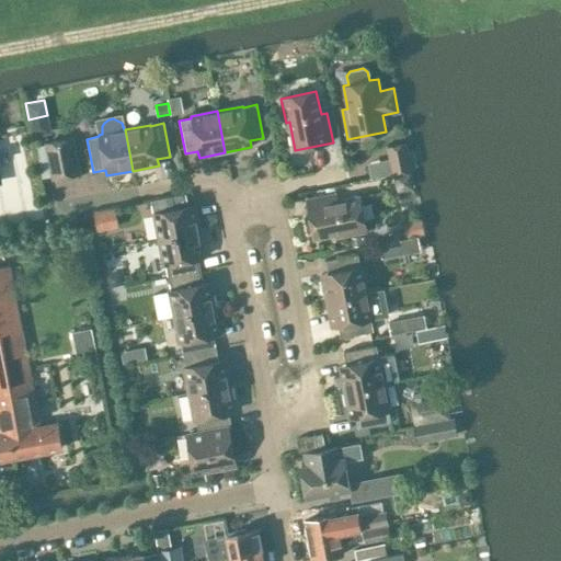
[(82,172),(73,136),(45,141),(46,145),(34,147),(41,179),(52,175),(52,179),(82,172)]
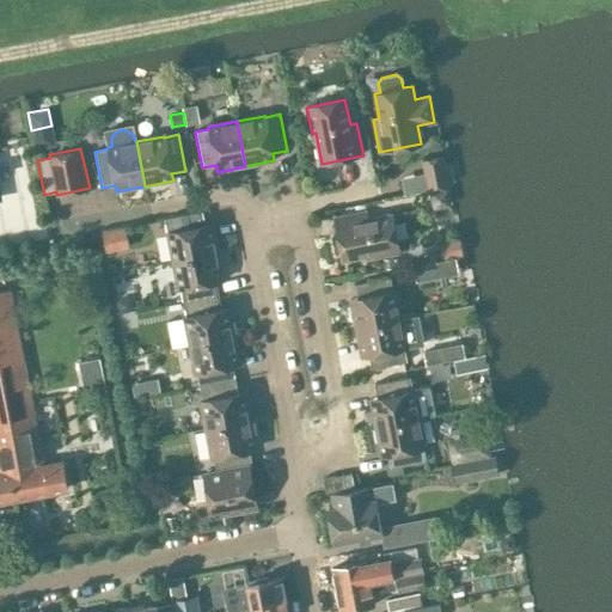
[(439,153),(420,157),(426,185),(445,181),(439,153)]
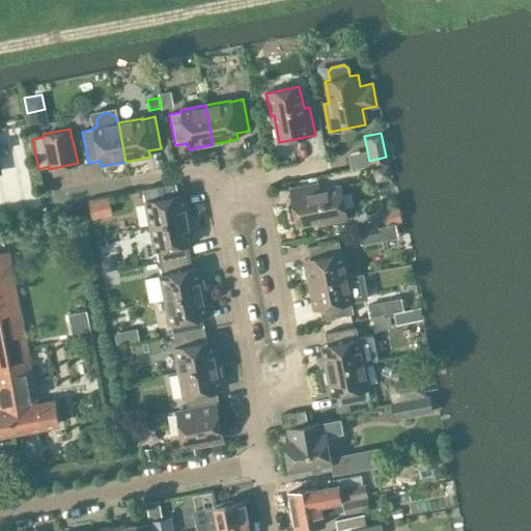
[(149,226),(189,219),(184,195),(178,196),(176,184),(144,190),(147,202),(145,202),(149,226)]
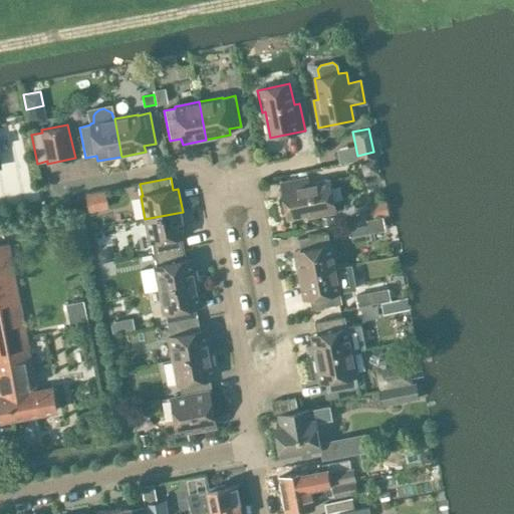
[(308,185),(307,179),(281,184),(287,219),(313,214),(314,217),(335,213),(333,201),(343,199),(340,186),(330,188),(329,180),(308,185)]
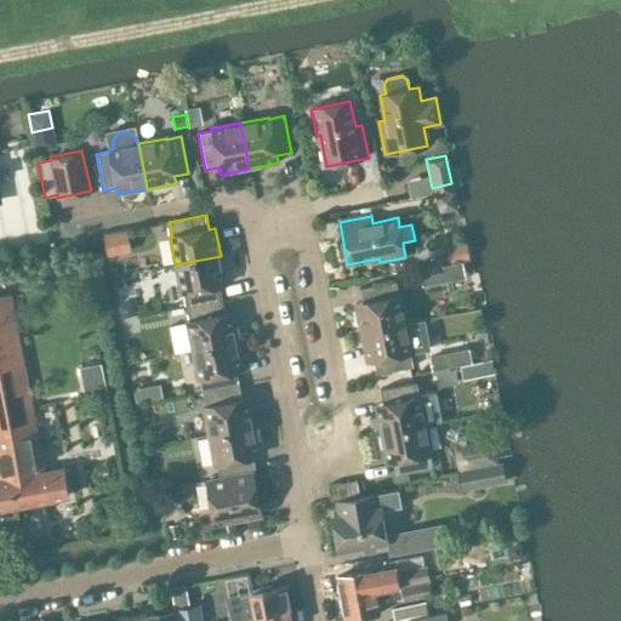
[(112,229),(103,232),(106,244),(108,254),(119,251),(115,229),(112,229)]
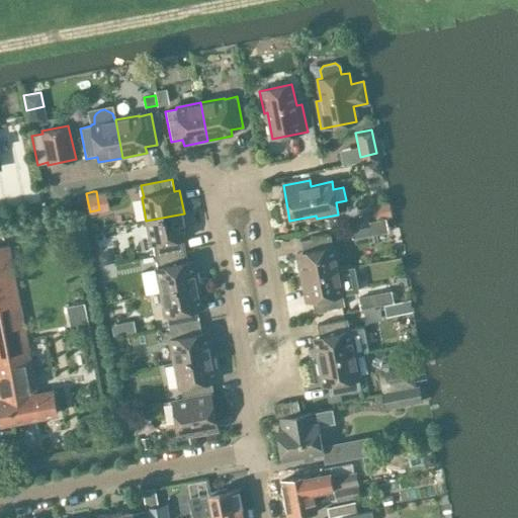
[(389,201),(377,204),(380,219),(392,217),(389,201)]
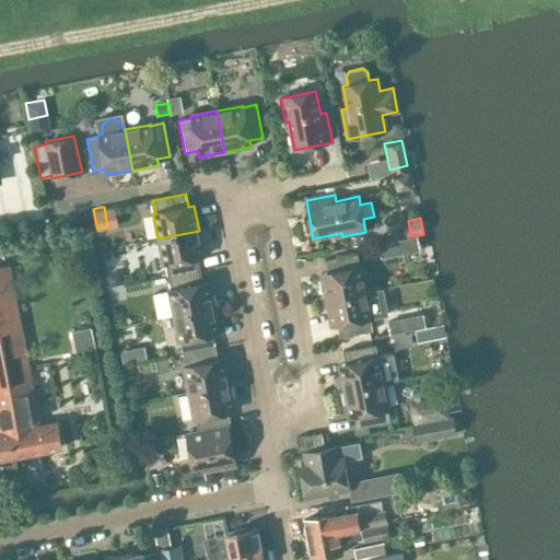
[(165,266),(167,278),(201,271),(198,258),(205,257),(199,231),(158,238),(163,266),(165,266)]
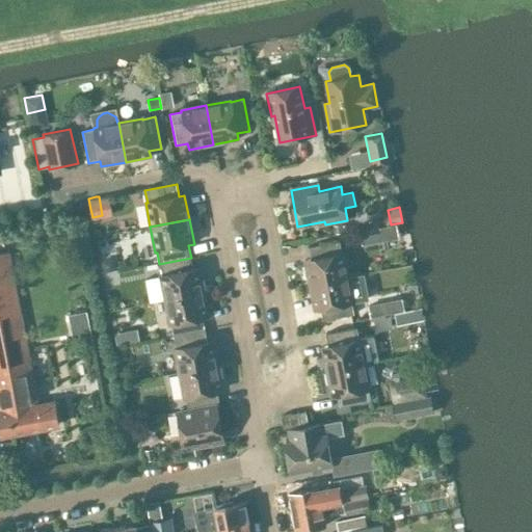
[(342,225),(335,228),(336,234),(343,233),(342,225)]
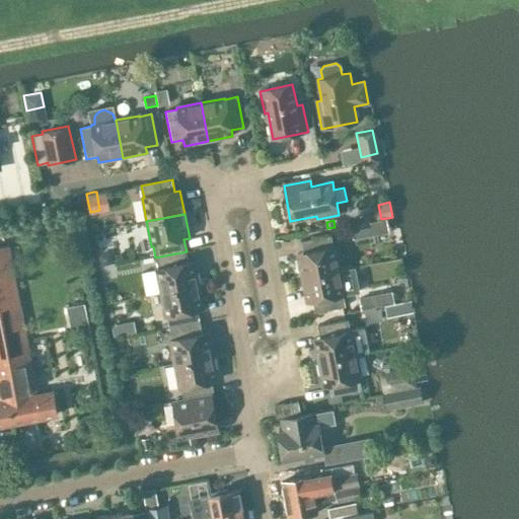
[(374,221),(351,225),(354,238),(376,234),(374,221)]
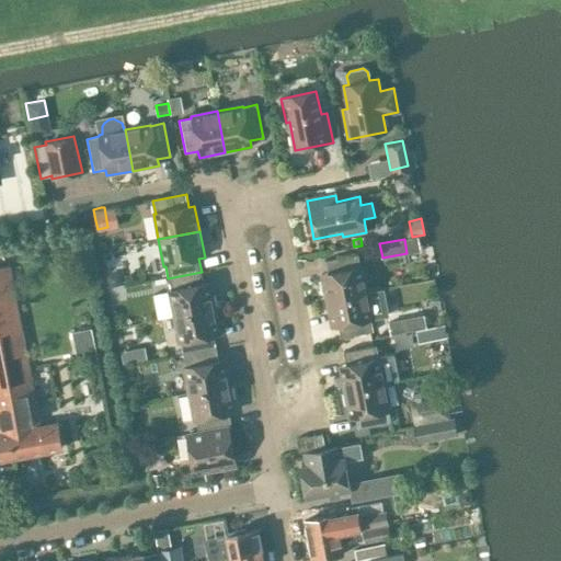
[(328,274),(321,275),(327,301),(367,293),(363,266),(361,267),(357,254),(325,261),(328,274)]
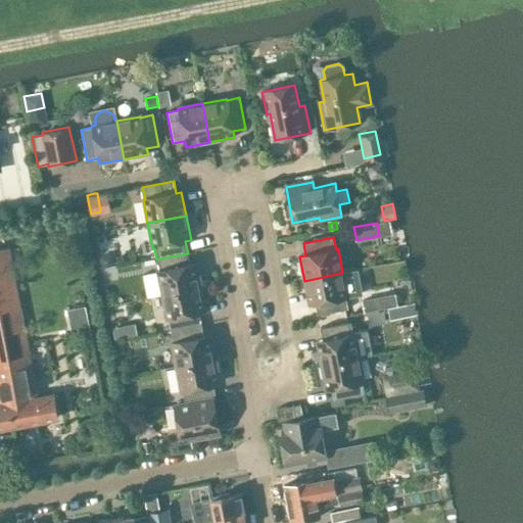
[(38,399),(9,248),(0,249),(0,424),(1,429),(57,418),(53,396),(38,399)]
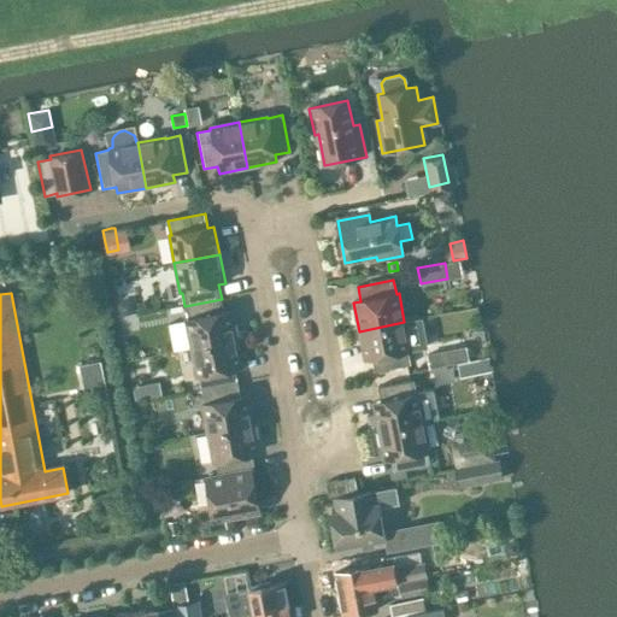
[(186,322),(191,348),(236,340),(231,311),(224,313),(222,299),(184,306),(187,321),(186,322)]
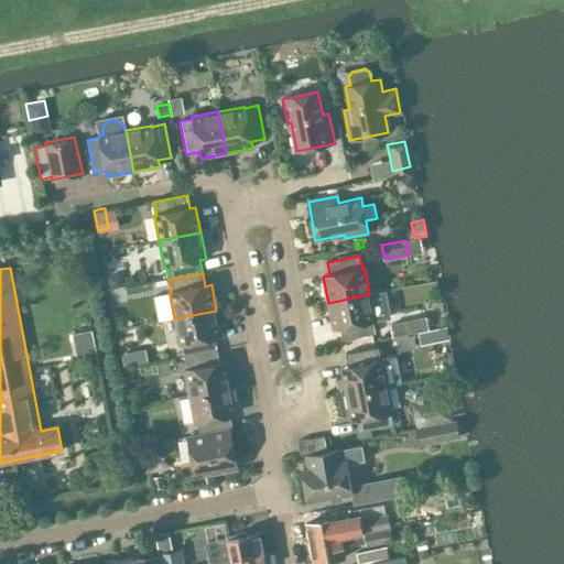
[(115,275),(108,277),(110,289),(122,286),(121,280),(115,275)]
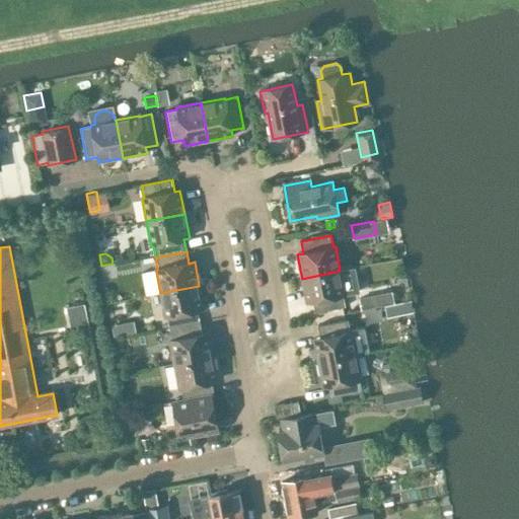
[(340,271),(302,279),(307,302),(313,301),(315,313),(346,307),(345,300),(352,299),(351,294),(354,293),(358,286),(354,268),(340,271)]
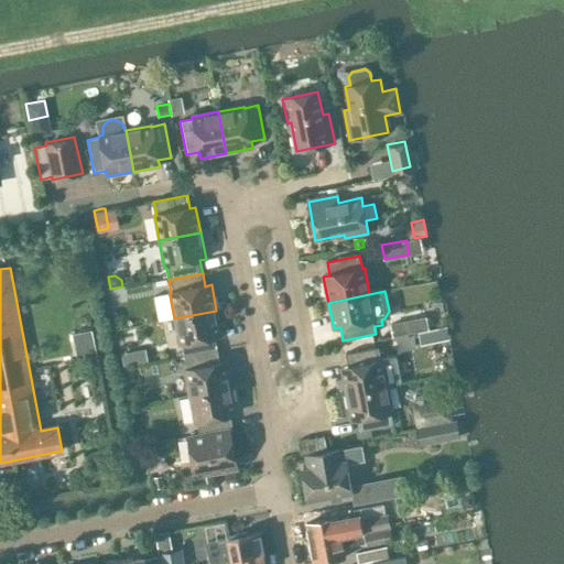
[(182,345),(184,357),(218,350),(215,337),(221,336),(216,311),(174,318),(180,345),(182,345)]
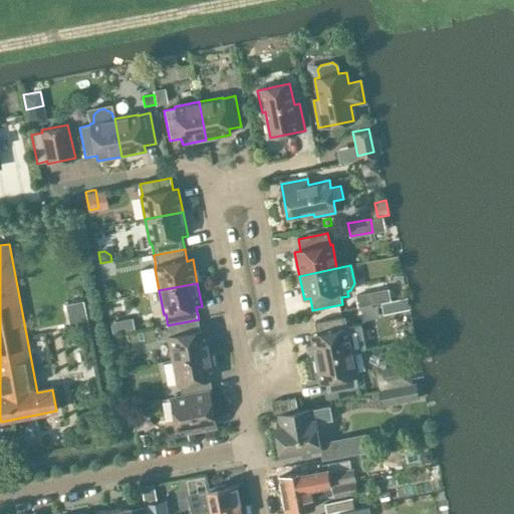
[(370,292),(355,295),(357,306),(373,303),(370,292)]
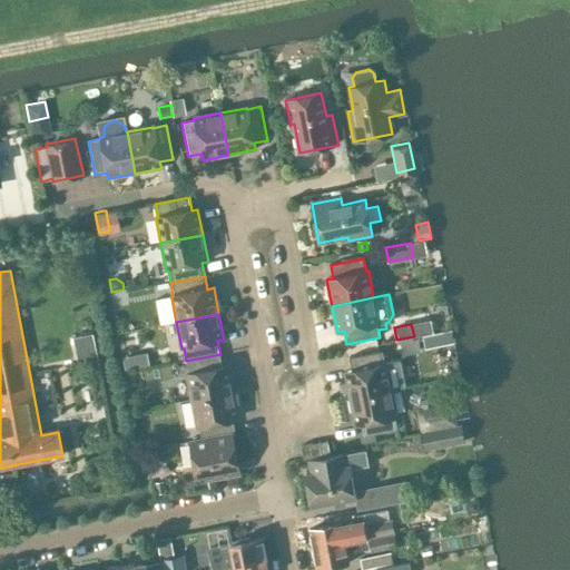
[(451,335),(450,331),(422,336),(424,349),(441,345),(439,337),(451,335)]
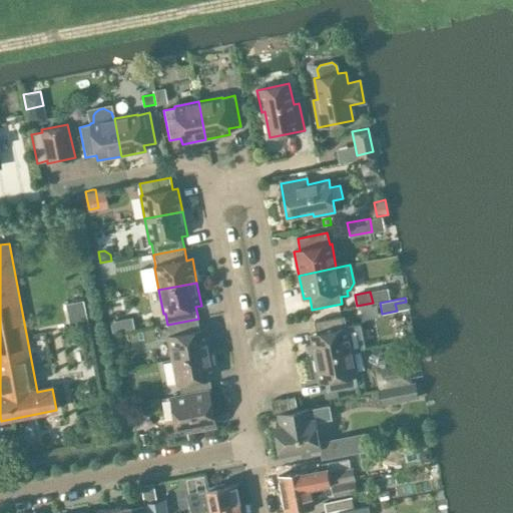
[(317,334),(311,336),(316,359),(354,352),(365,349),(360,325),(349,328),(346,328),(344,317),(315,323),(317,334)]
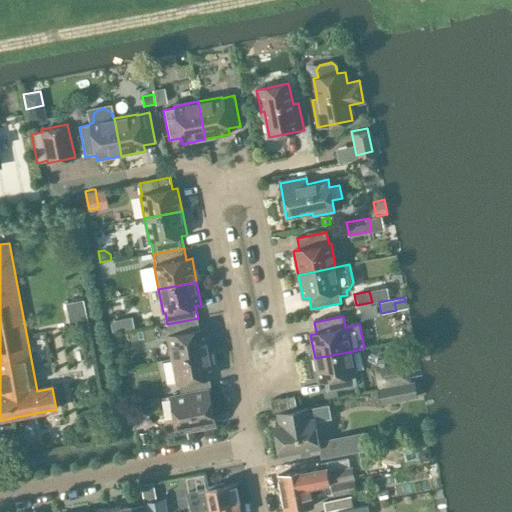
[(168,337),(173,360),(210,352),(206,329),(200,330),(198,318),(167,324),(170,337),(168,337)]
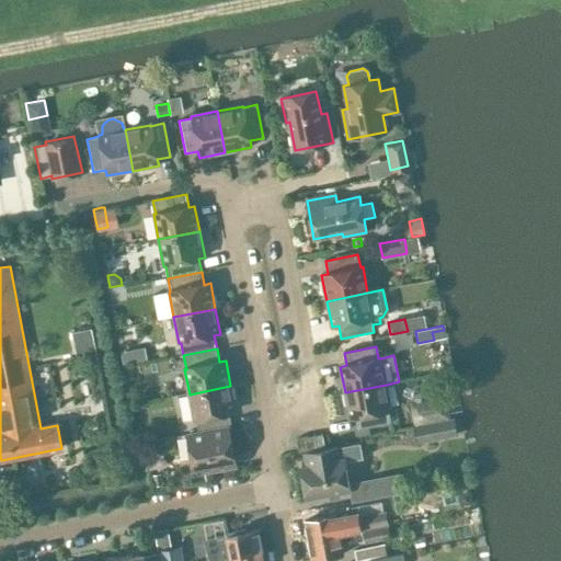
[(387,385),(345,392),(350,418),(357,416),(359,430),(391,423),(389,410),(391,409),(387,385)]
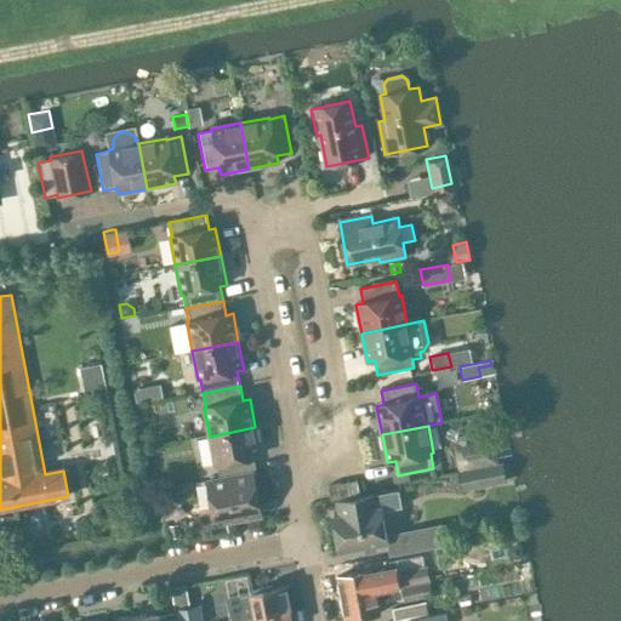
[(217,466),(220,479),(256,472),(257,472),(254,457),(261,456),(255,427),(210,437),(215,466),(217,466)]
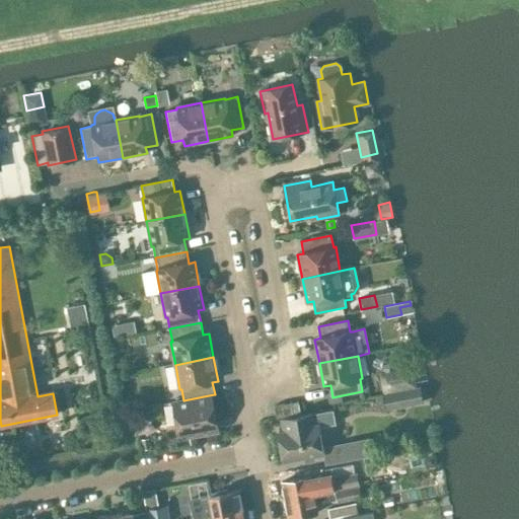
[(414,368),(397,371),(400,388),(417,385),(414,368)]
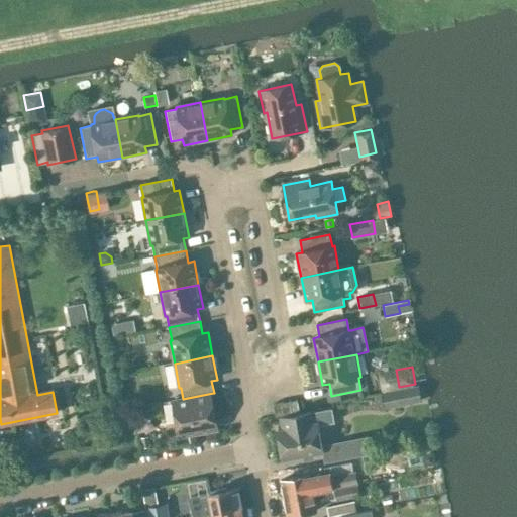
[(418,386),(398,390),(401,404),(420,400),(418,386)]
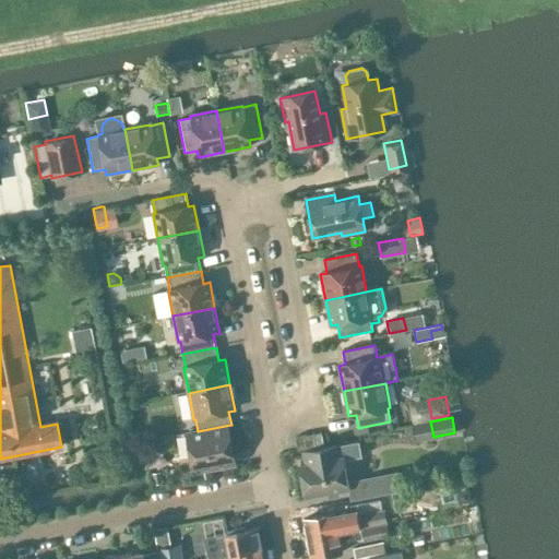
[(238,464),(230,425),(198,431),(187,433),(194,472),(238,464)]
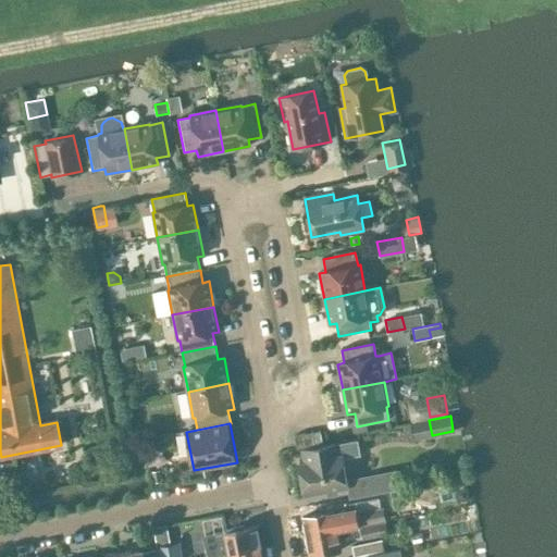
[(149,438),(147,428),(135,430),(137,441),(149,438)]
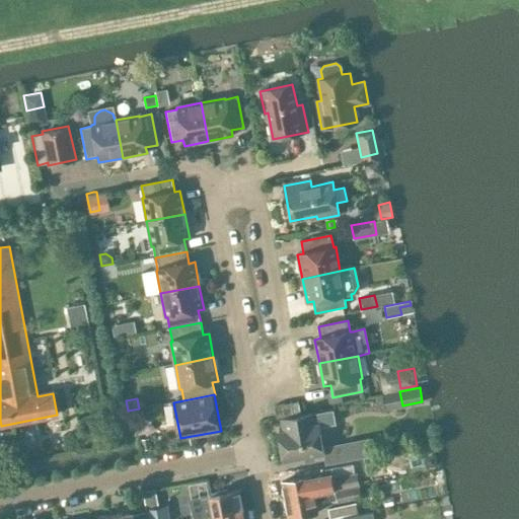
[(300,413),(298,401),(274,406),(276,418),(300,413)]
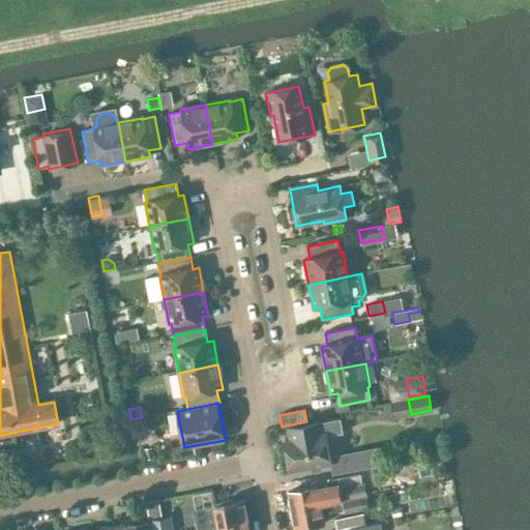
[(333,449),(329,421),(287,430),(289,440),(284,441),(289,470),(330,463),(328,450),(333,449)]
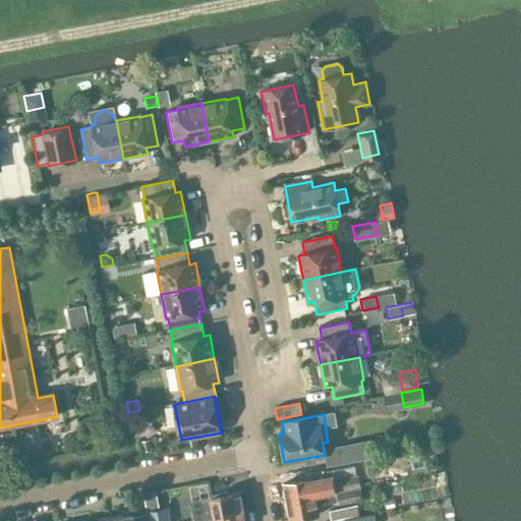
[(283,483),(287,502),(359,487),(360,486),(358,473),(333,478),(332,474),(283,483)]
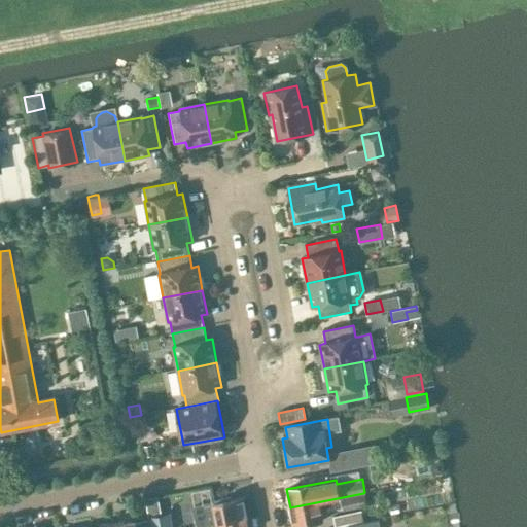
[(366,506),(363,493),(290,507),(293,526),(323,520),(321,511),(342,506),(343,511),(366,506)]
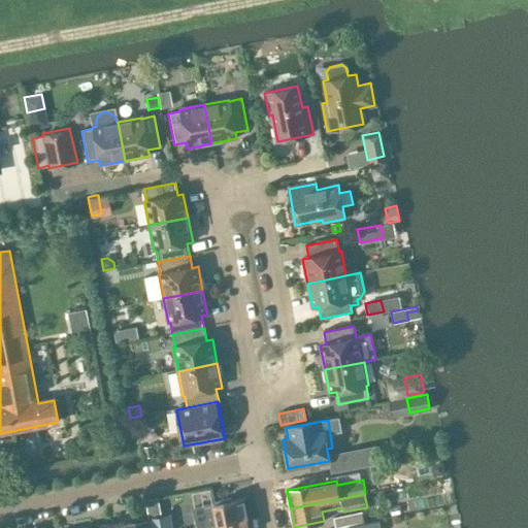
[(244,498),(195,507),(198,523),(198,526),(248,517),(244,498)]
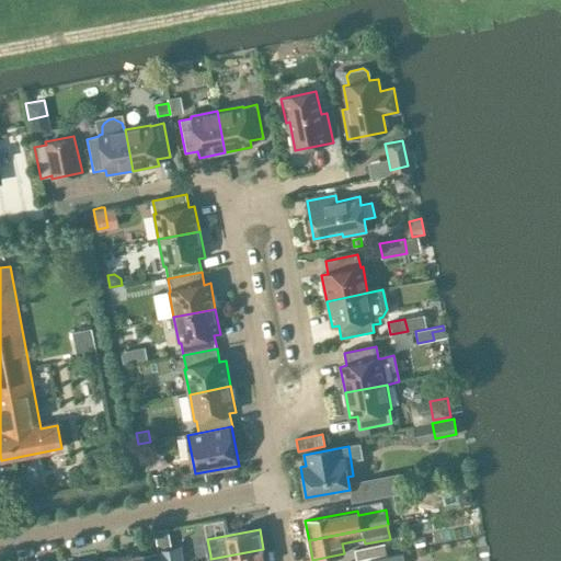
[(375,546),(354,549),(356,560),(363,560),(368,560),(388,557),(385,546),(376,548),(375,546)]
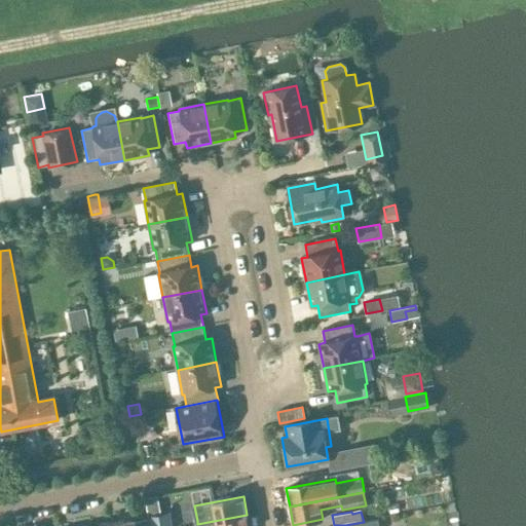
[(161,513),(150,515),(152,525),(163,525),(163,521),(161,513)]
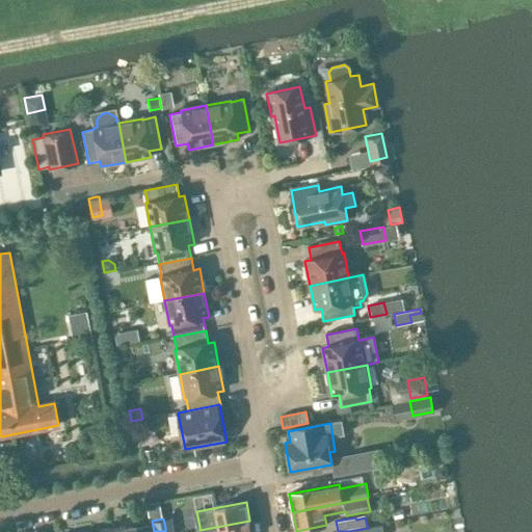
[(251,531),(249,521),(200,530),(191,531),(251,531)]
